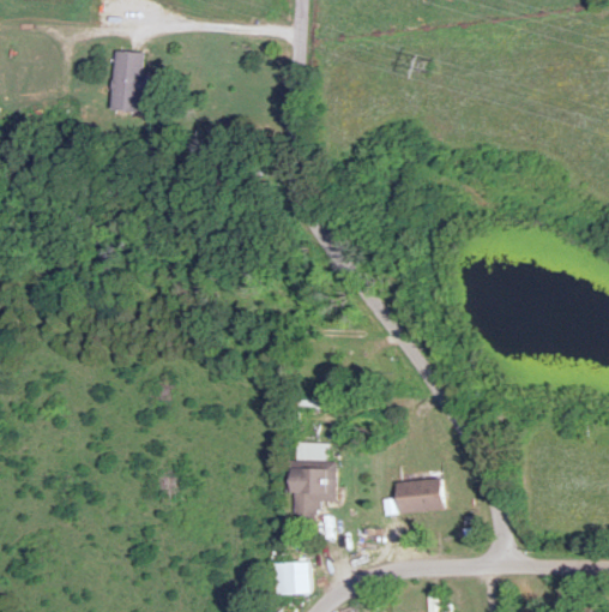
[(145,53),(115,53),(113,112),(143,113),(145,53)]
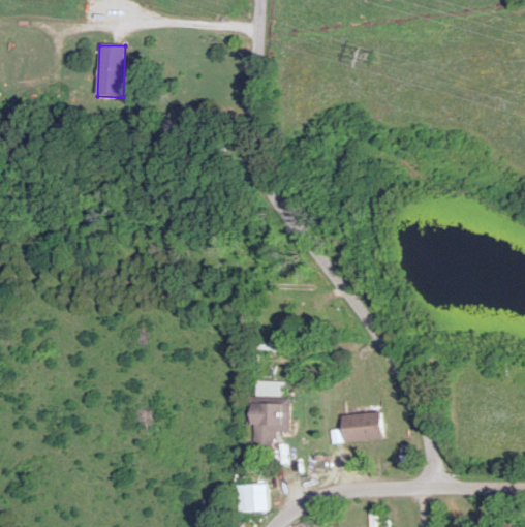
[(248,424),(254,424),(253,443),(275,444),(275,432),(290,432),(291,397),(248,396),(248,424)]
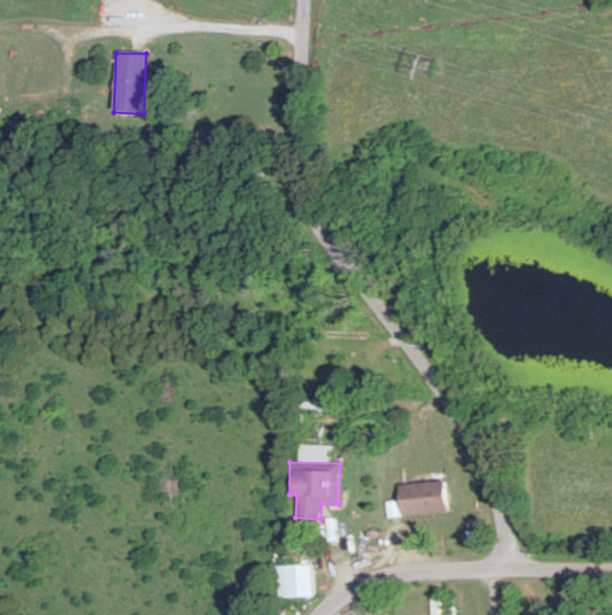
[(448,482),(402,485),(405,517),(449,515),(448,482)]
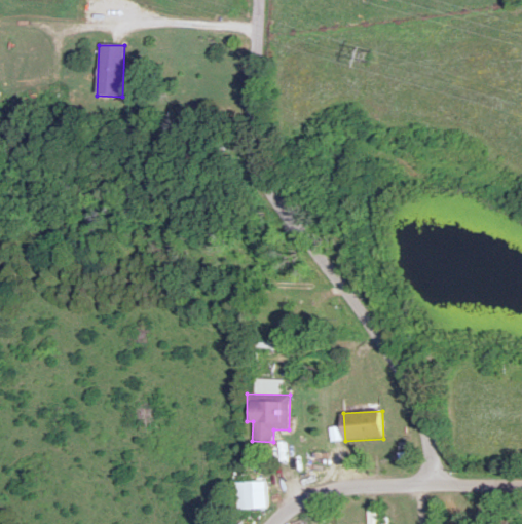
[(268,510),(267,481),(235,482),(235,510),(268,510)]
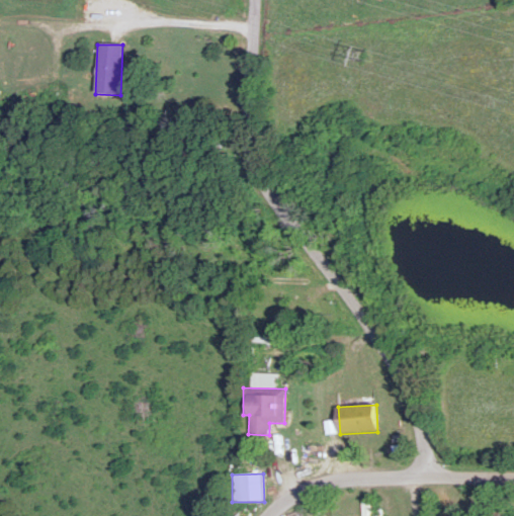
[(509,515),(509,506),(492,506),(492,515),(509,515)]
